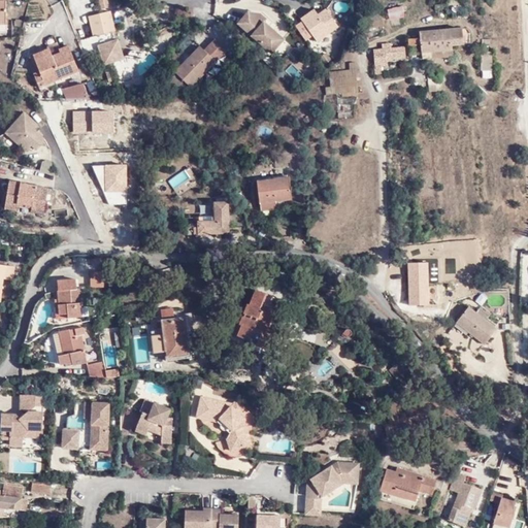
[(389,20),(404,19),(403,7),(388,8),(389,20)]
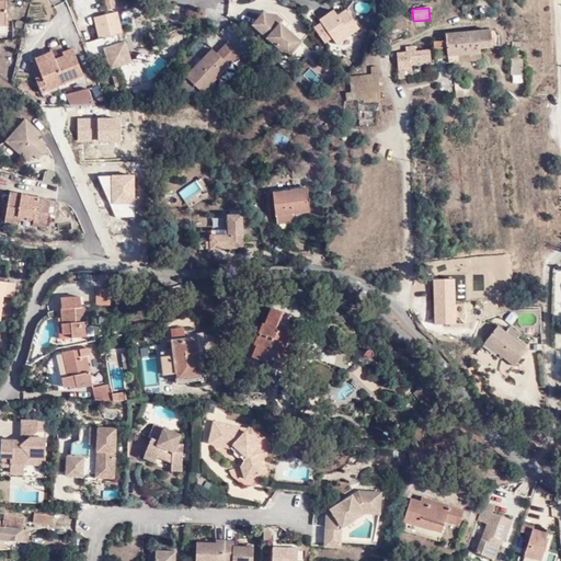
[(275,11),(263,9),(252,21),(288,54),(301,39),(281,20),(282,19),(275,11)]
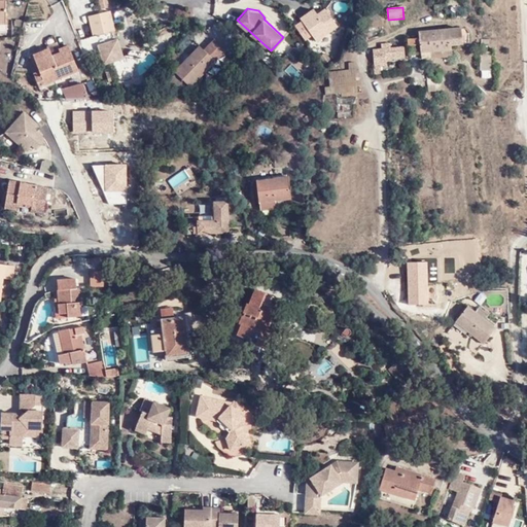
[(314,9),(301,20),(317,41),(338,27),(325,9),(318,14),(314,9)]
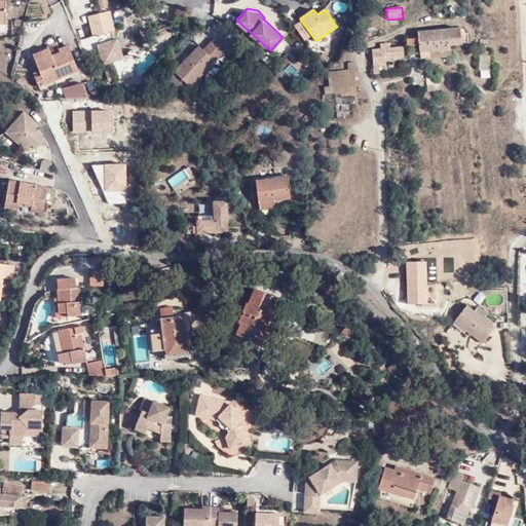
[(110,10),(91,15),(99,34),(110,63),(123,58),(114,28),(110,10)]
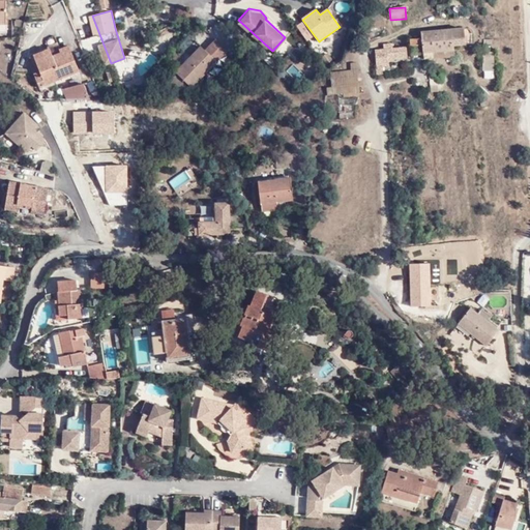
[(92,36),(99,34),(92,16),(87,17),(92,36)]
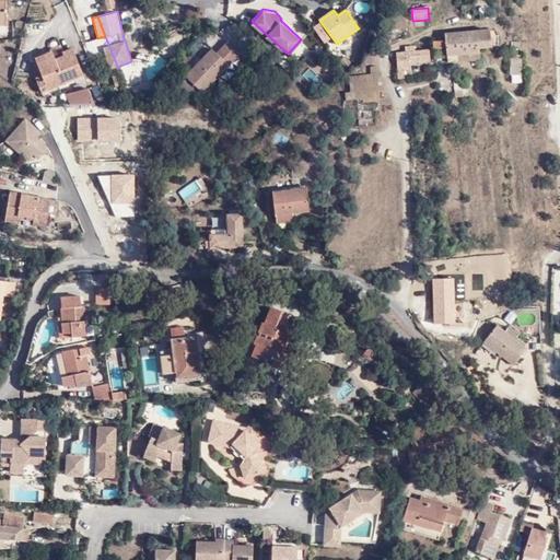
[(490,36),(489,30),(445,33),(445,39),(433,41),(433,48),(446,47),(447,62),(479,60),(479,47),(499,46),(498,36),(490,36)]
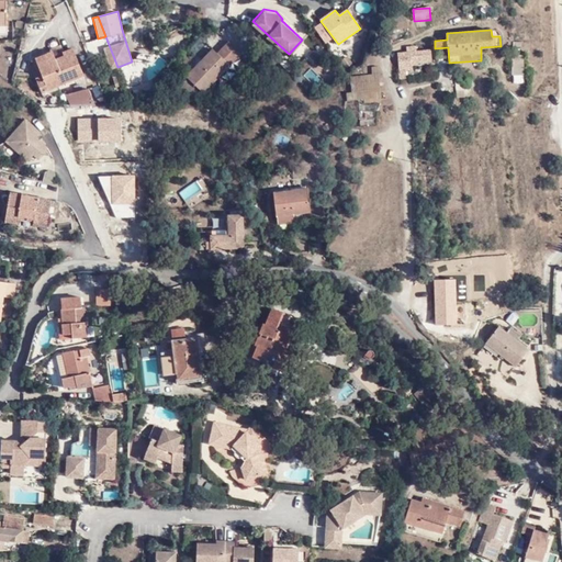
[(201,98),(239,58),(225,44),(214,55),(210,52),(182,79),(184,81),(198,94),(201,98)]
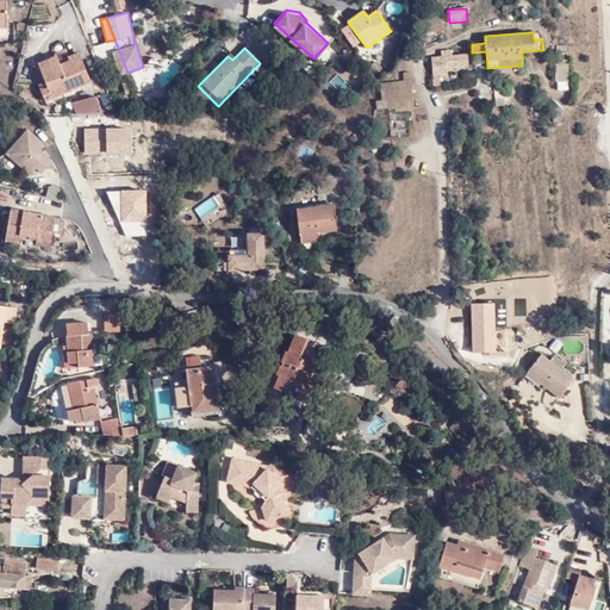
[(38,67),(44,81),(47,87),(39,89),(43,99),(89,81),(79,55),(68,60),(66,56),(64,51),(55,55),(57,60),(38,67)]
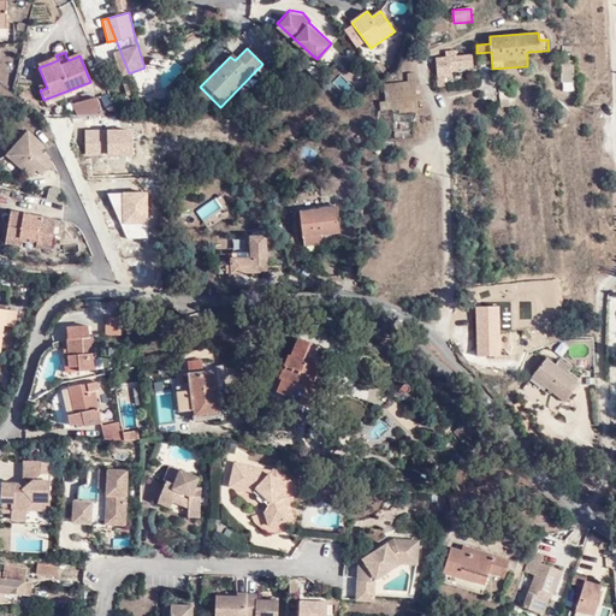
[(473,63),(472,55),(456,57),(446,57),(437,57),(438,76),(452,73),(452,70),(451,64),(473,63)]
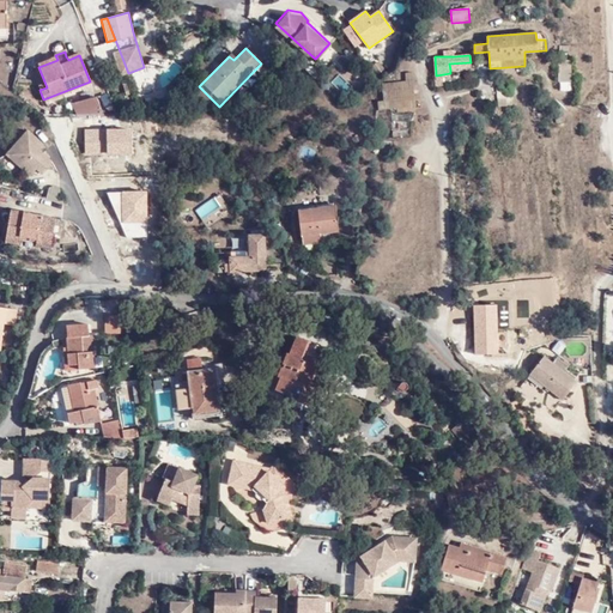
[(570,83),(569,61),(558,62),(559,83),(570,83)]
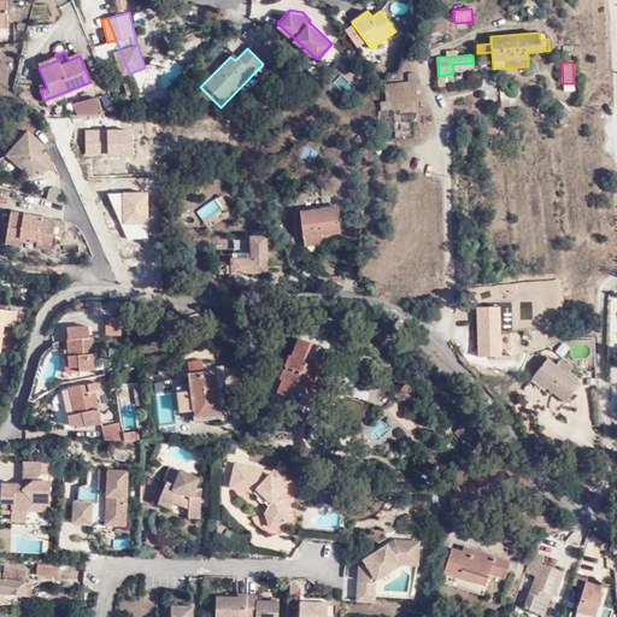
[(141,72),(147,90),(163,84),(157,68),(141,72)]
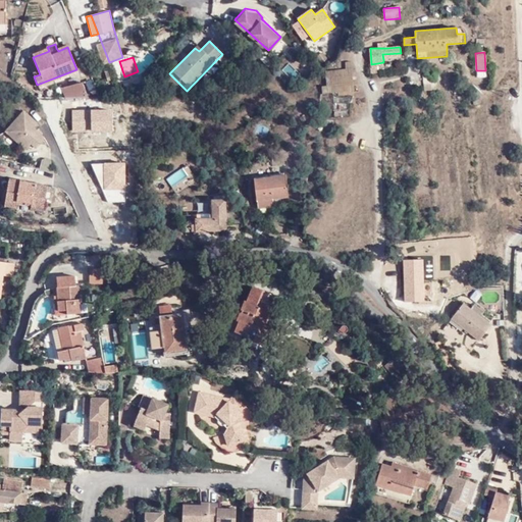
[(353,91),(354,79),(344,68),(329,69),(324,70),(324,72),(324,74),(322,86),(319,85),(320,93),(321,93),(353,91)]
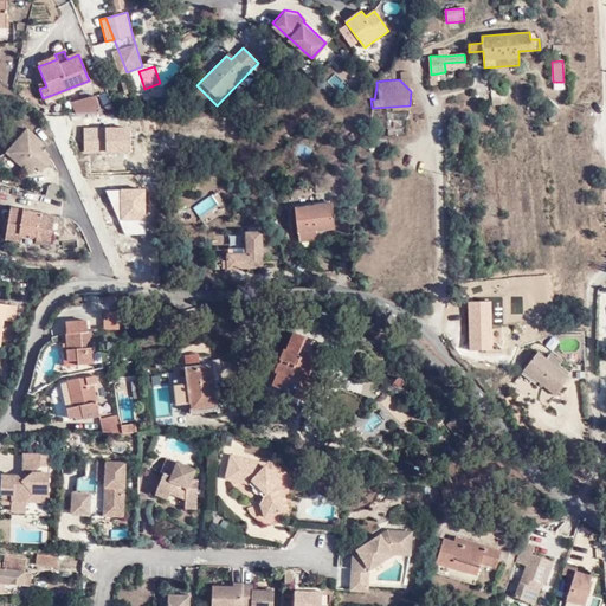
[(399,79),(411,91),(410,79),(399,79)]
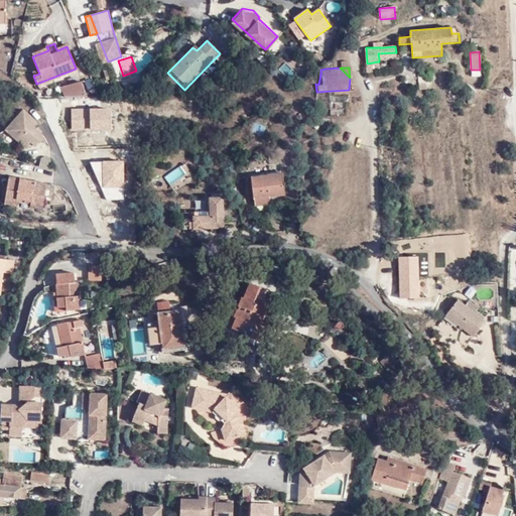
[(174,94),(181,87),(169,75),(162,82),(174,94)]
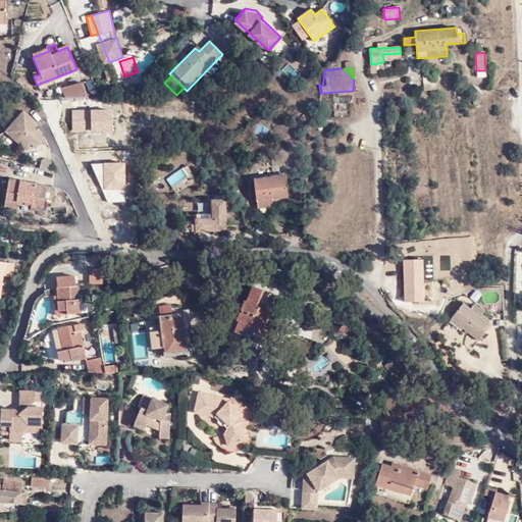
[(87,97),(81,82),(62,86),(65,98),(87,97)]
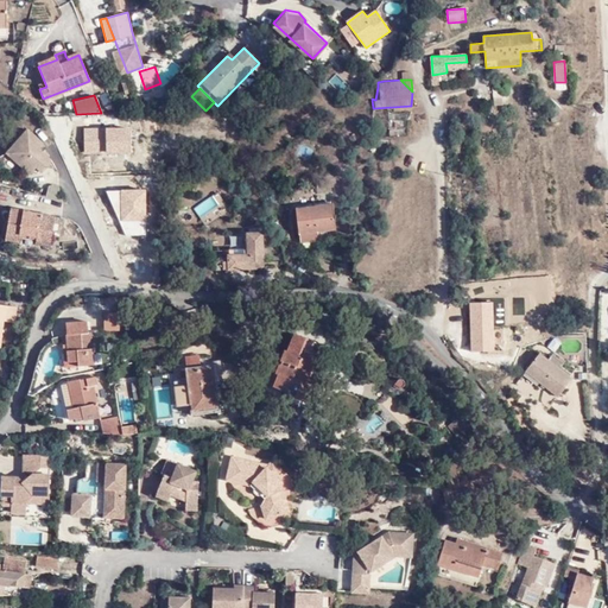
[(158,131),(157,116),(146,118),(152,132),(158,131)]
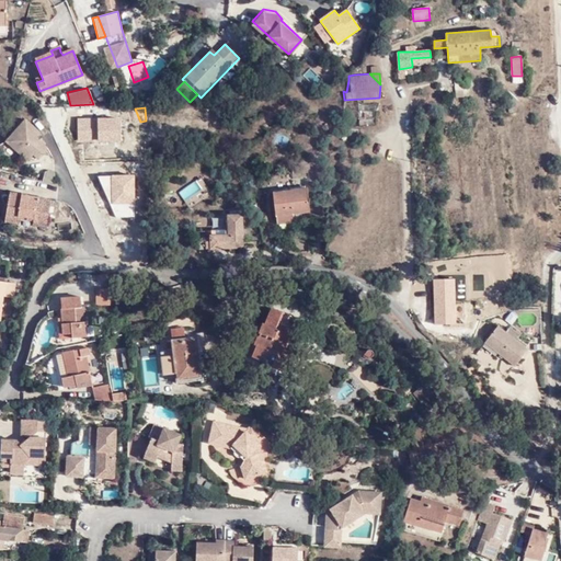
[(129,123),(140,123),(140,122),(135,109),(129,109),(129,123)]
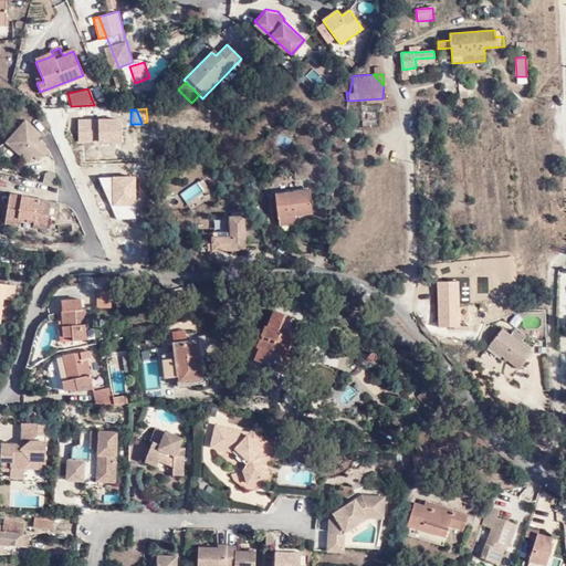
[(23,163),(28,156),(32,153),(37,156),(42,149),(31,139),(34,135),(19,122),(0,144),(23,163)]
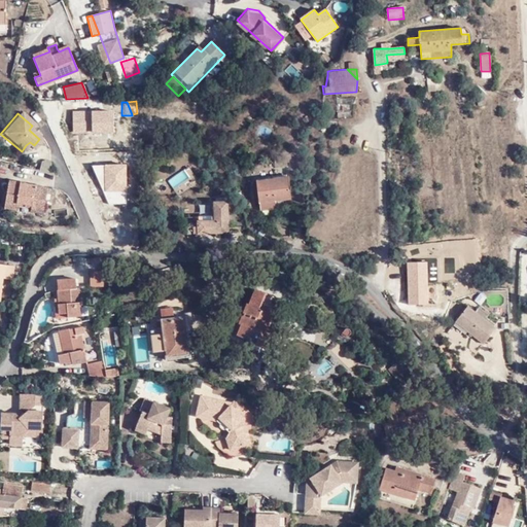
[(51,173),(53,161),(42,160),(41,172),(51,173)]
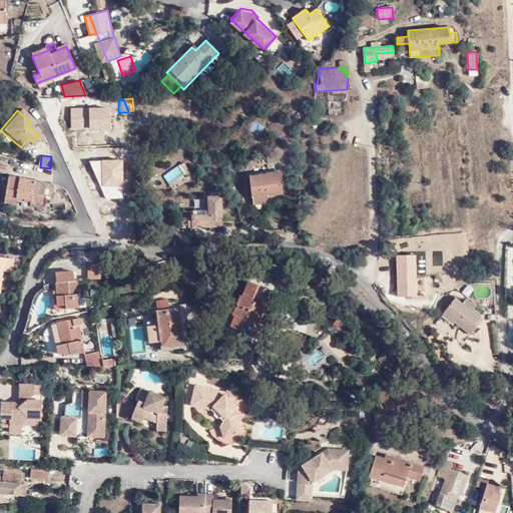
[(168,185),(190,173),(184,162),(162,174),(168,185)]
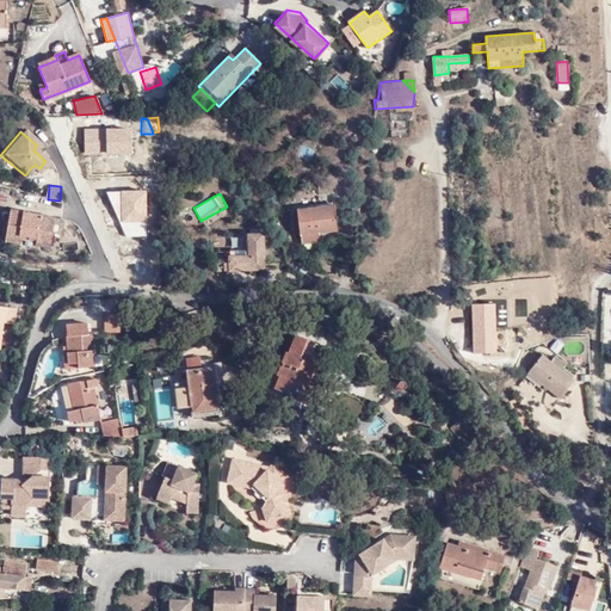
[(333,205),(298,210),(302,234),(337,229),(333,205)]
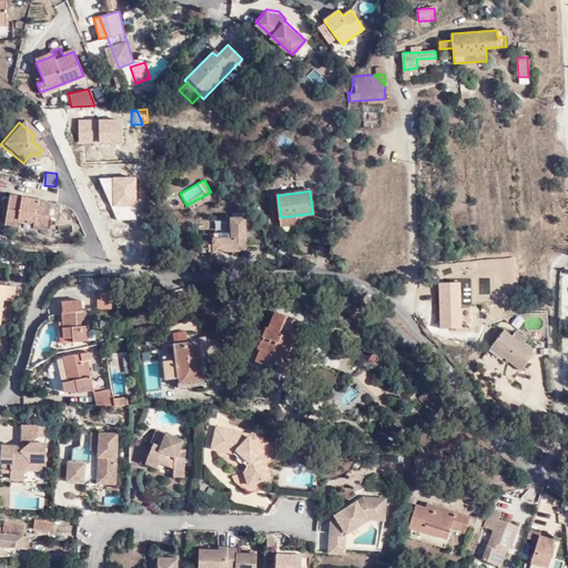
[(29,224),(43,225),(48,203),(4,196),(1,225),(13,227),(14,222),(14,219),(30,222),(29,224)]
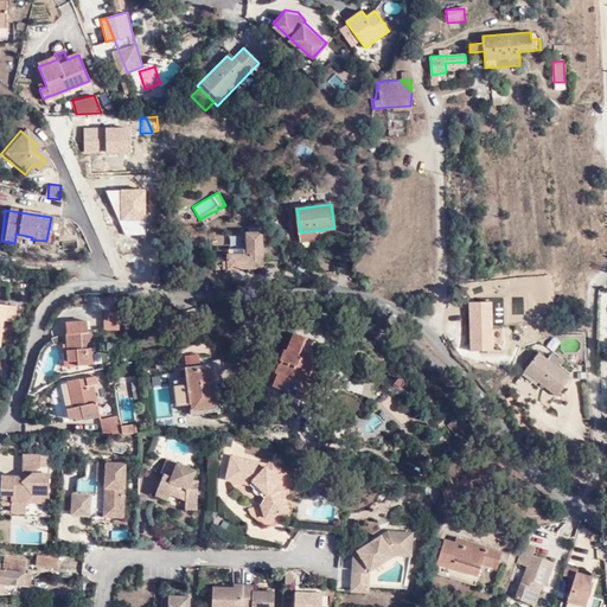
[(263,232),(249,232),(249,256),(230,256),(231,259),(225,260),(225,268),(262,267),(262,257),(260,255),(260,251),(263,249),(263,232)]
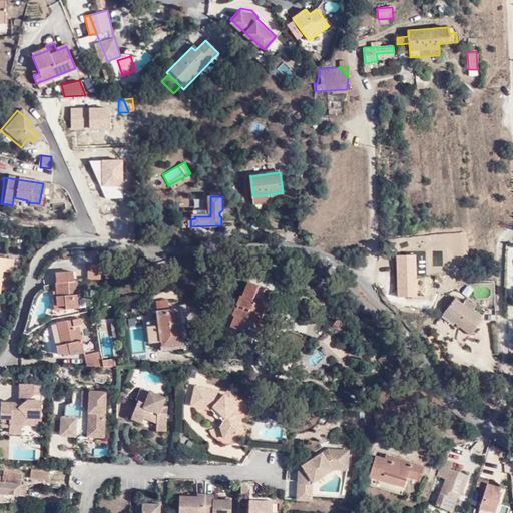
[(99,280),(99,266),(88,266),(88,279),(99,280)]
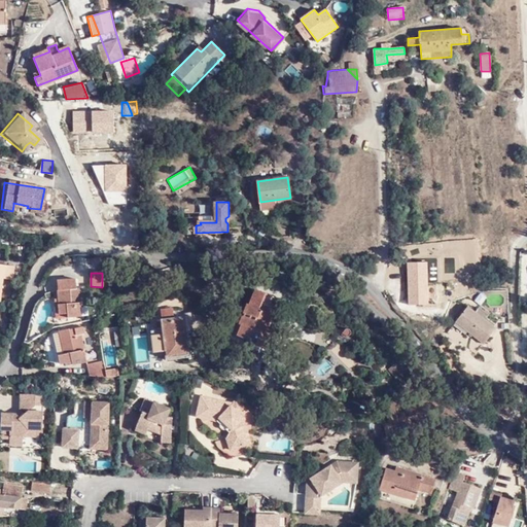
[(471,274),(463,286),(472,291),(480,280),(471,274)]
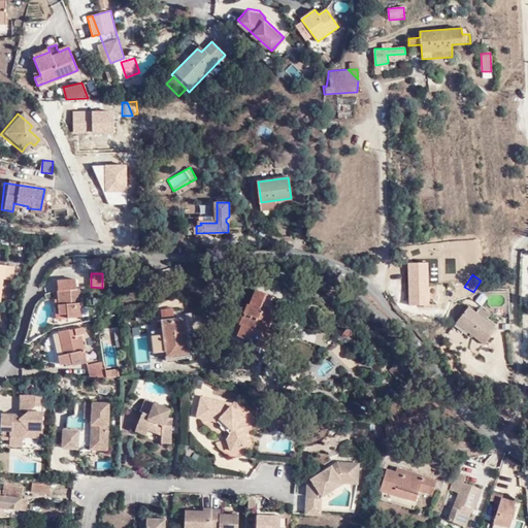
[(56,281),(57,299),(58,315),(66,315),(66,318),(79,317),(77,289),(74,289),(73,279),(56,281)]
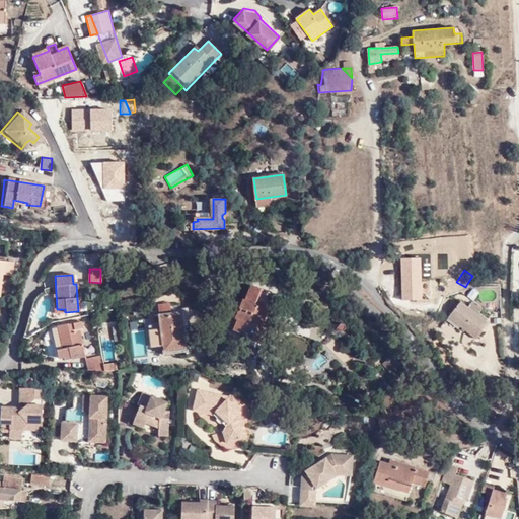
[(277,304),(279,296),(258,289),(261,283),(249,279),(245,292),(243,291),(237,312),(239,313),(236,322),(255,328),(258,320),(264,322),(266,314),(264,313),(268,301),(277,304)]
